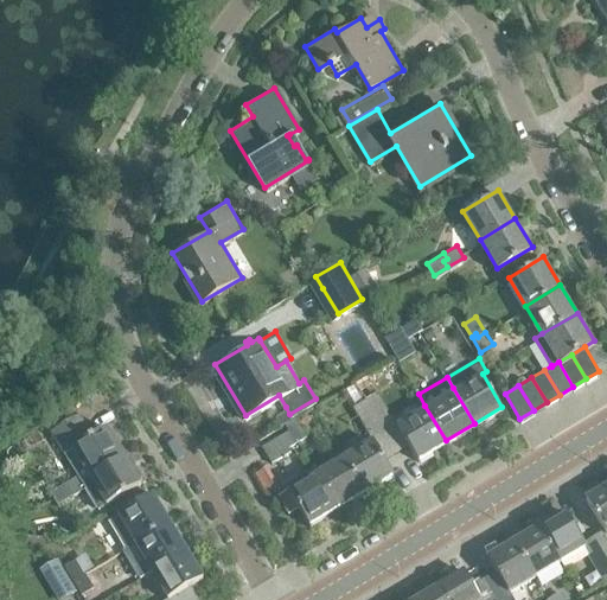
[(396,448),(408,441),(417,457),(446,440),(425,406),(397,422),(377,389),(364,396),(396,448)]
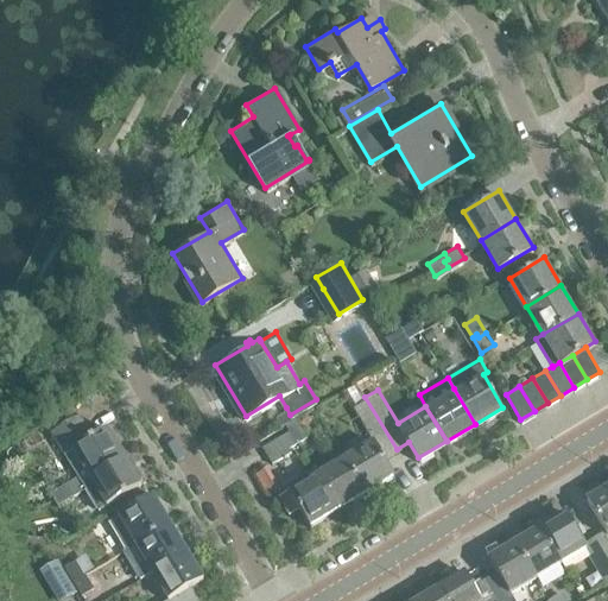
[(384,456),(397,449),(365,397),(353,404),(373,437),(344,454),(366,489),(394,473),(384,456)]
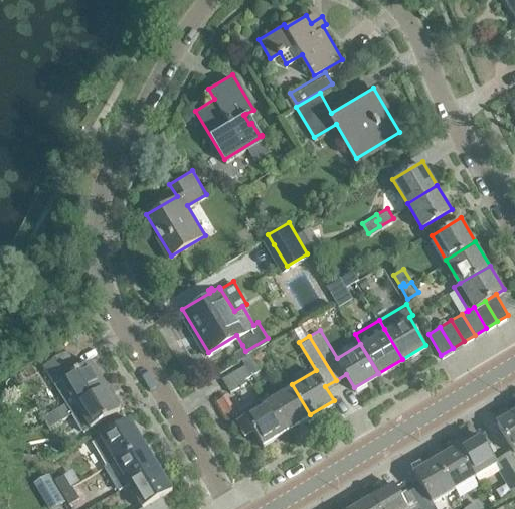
[(242,345),(233,350),(238,358),(246,353),(245,351),(242,345)]
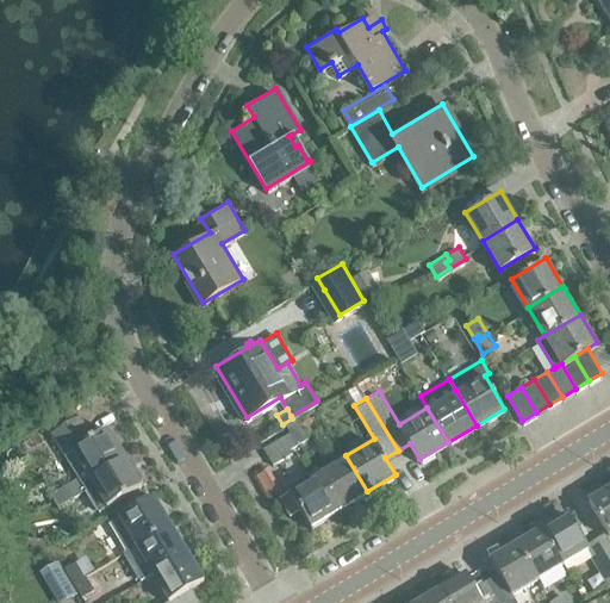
[(73,467),(76,473),(78,472),(82,479),(88,474),(89,476),(124,454),(107,426),(93,435),(79,412),(51,429),(64,452),(74,466),(73,467)]
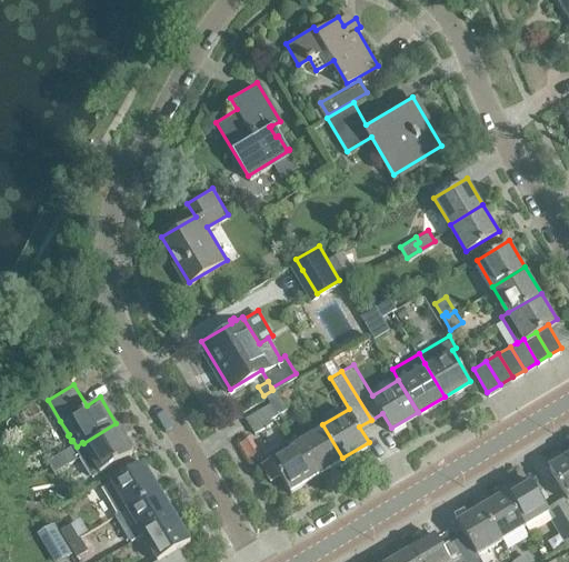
[(270,400),(273,407),(277,404),(281,411),(288,408),(276,388),(267,393),(270,400)]
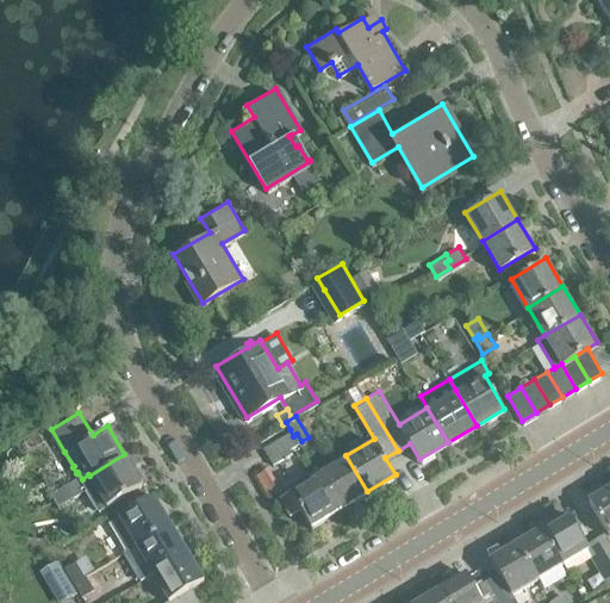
[(291,448),(302,441),(297,434),(293,436),(290,429),(262,445),(273,461),(292,449),(291,448)]
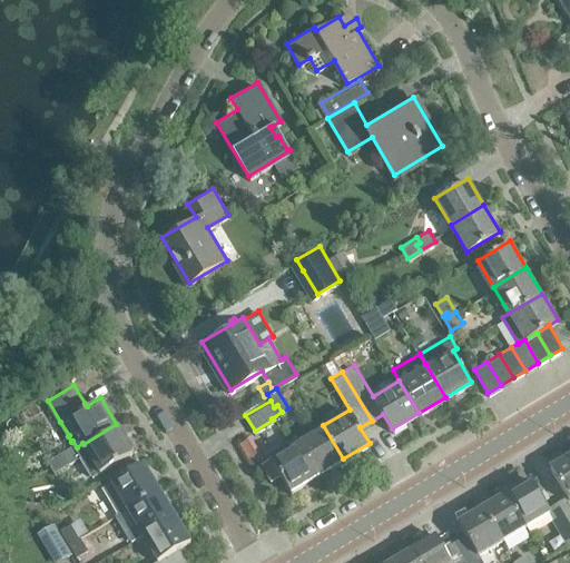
[(316,474),(343,458),(323,425),(321,421),(294,436),(297,441),(316,474)]
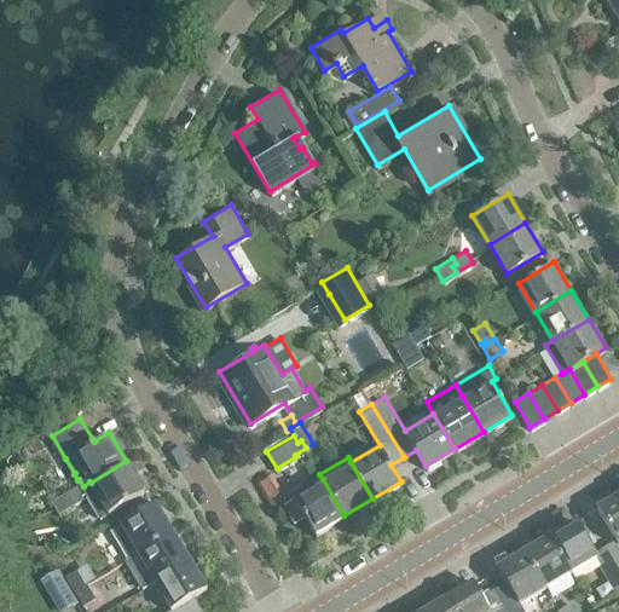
[(144,490),(126,461),(91,483),(108,512),(144,490)]
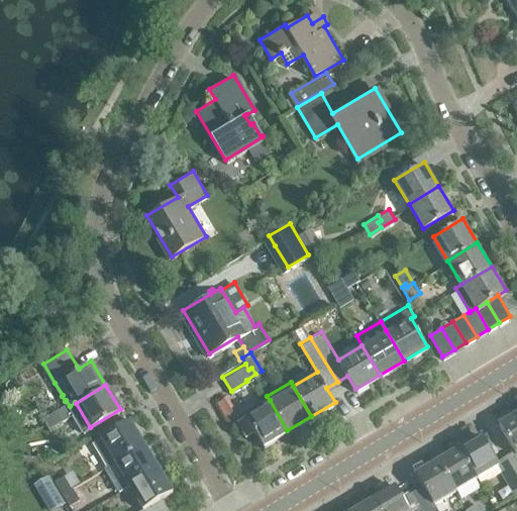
[(227,415),(238,410),(230,393),(219,398),(227,415)]
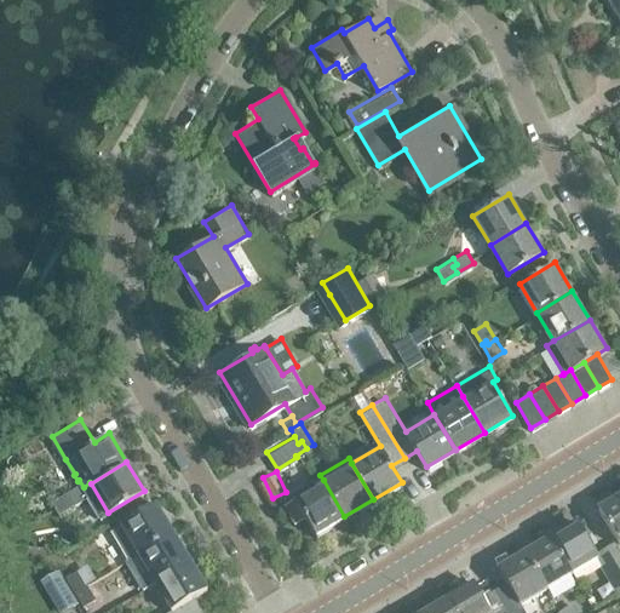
[(291,492),(315,533),(344,516),(323,480),(320,475),(291,492)]
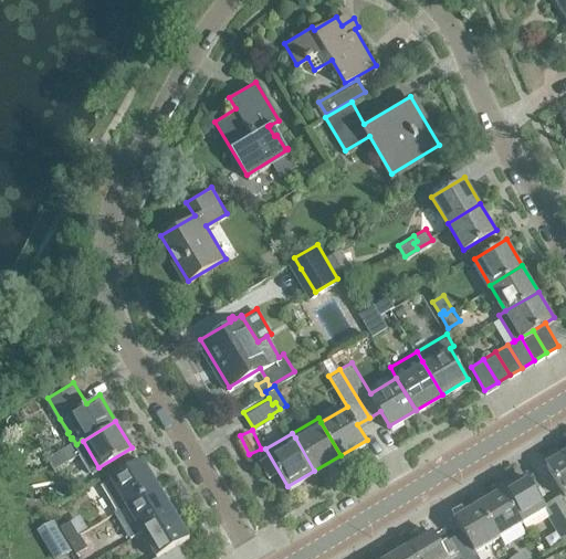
[(80,450),(76,444),(72,438),(71,439),(60,445),(64,452),(62,453),(65,459),(80,450)]
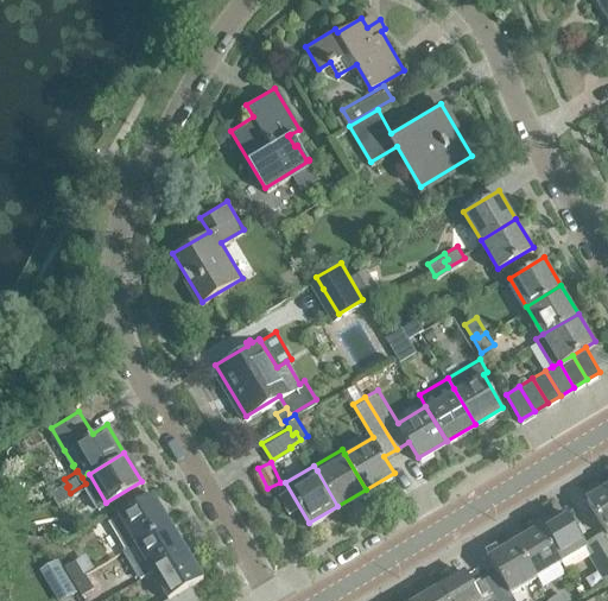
[(57,501),(70,493),(67,487),(69,486),(64,479),(49,487),(57,501)]
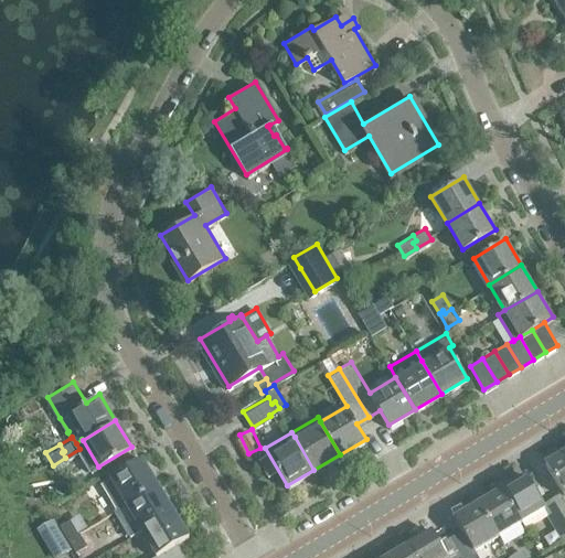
[(564,448),(545,461),(562,490),(552,495),(564,517),(564,494),(564,493),(564,492),(564,448)]
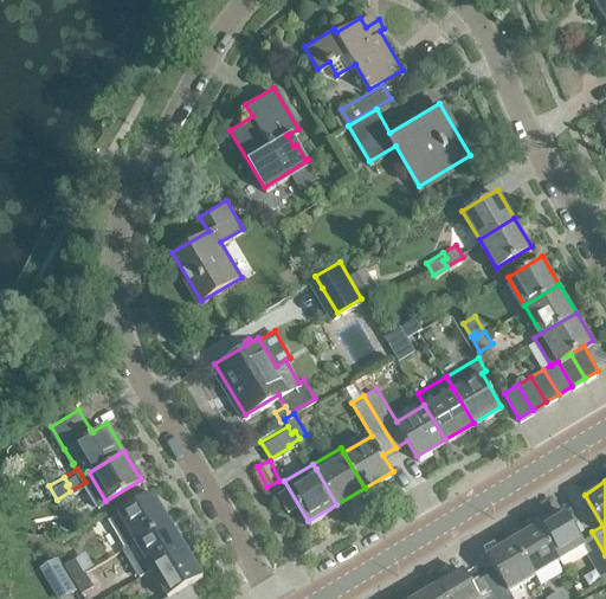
[(117,510),(109,516),(124,542),(133,538),(134,539),(168,517),(152,490),(117,510)]
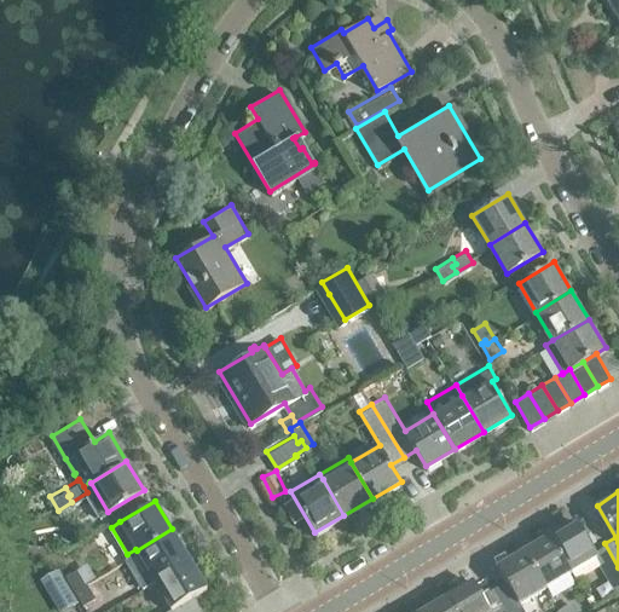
[(618,588),(618,567),(605,543),(595,549),(576,518),(549,533),(571,570),(595,555),(617,590),(618,588)]
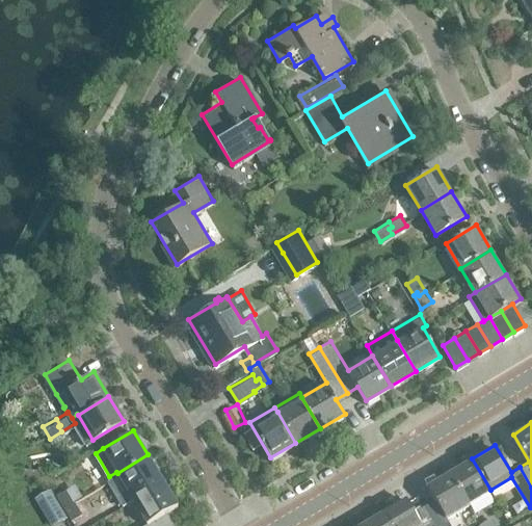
[(148,454),(117,473),(132,498),(163,479),(148,454)]
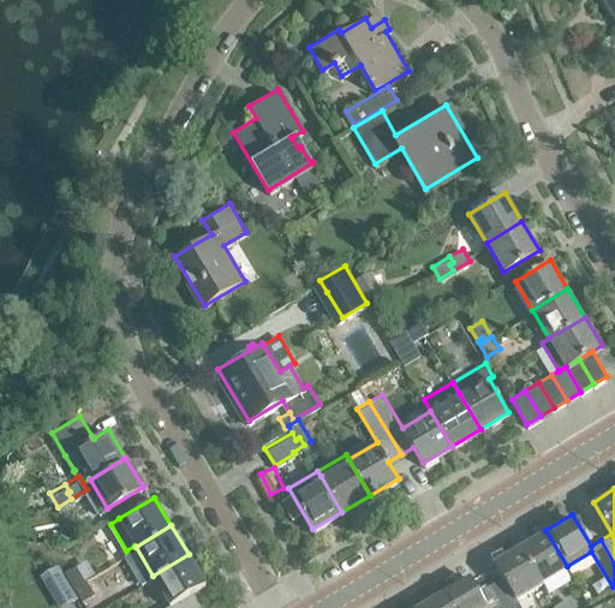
[(545,530),(520,546),(541,582),(567,566),(545,530)]
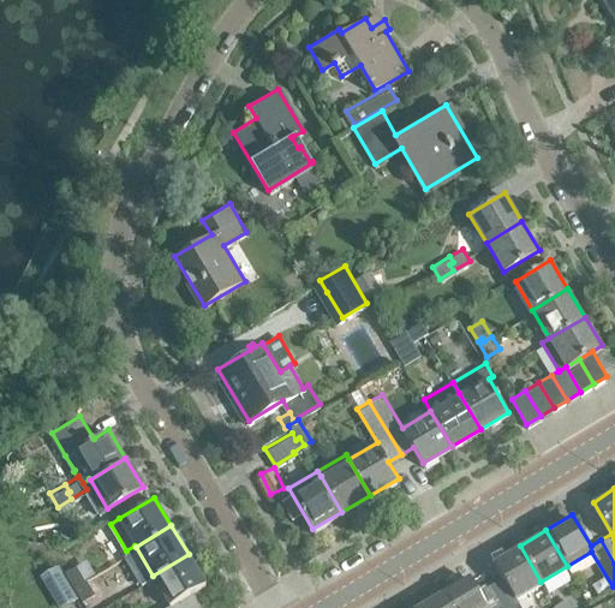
[(541,582),(520,546),(494,561),(515,597),(541,582)]
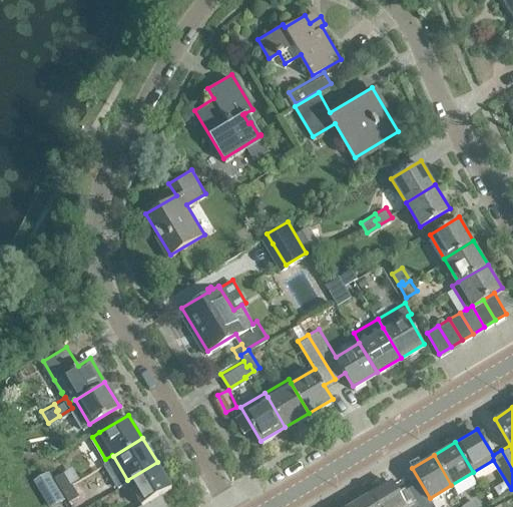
[(139,504),(140,506),(169,506),(160,492),(171,486),(157,462),(127,480),(141,503),(139,504)]
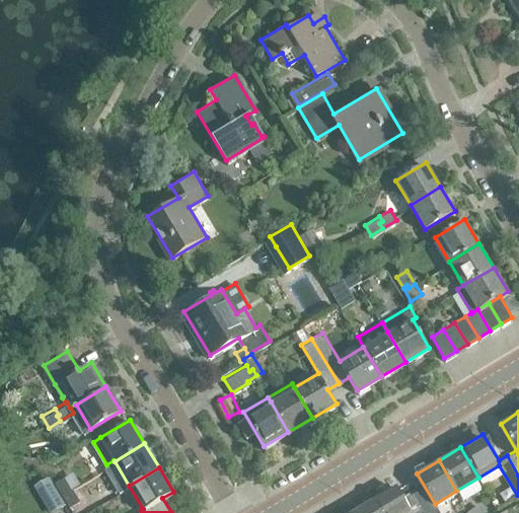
[(63,495),(68,492),(66,489),(72,486),(65,474),(55,481),(63,495)]
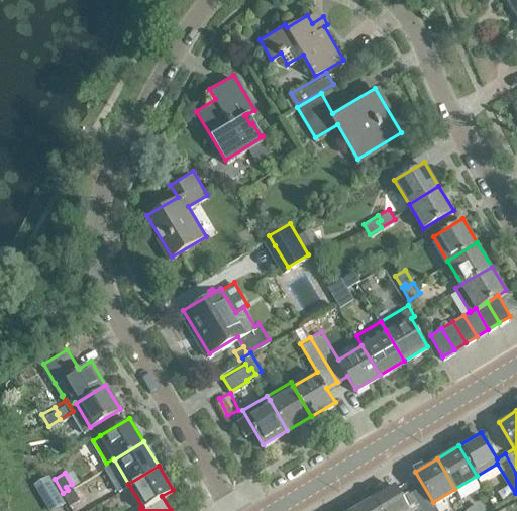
[(69,503),(80,497),(72,484),(66,487),(68,490),(63,493),(69,503)]
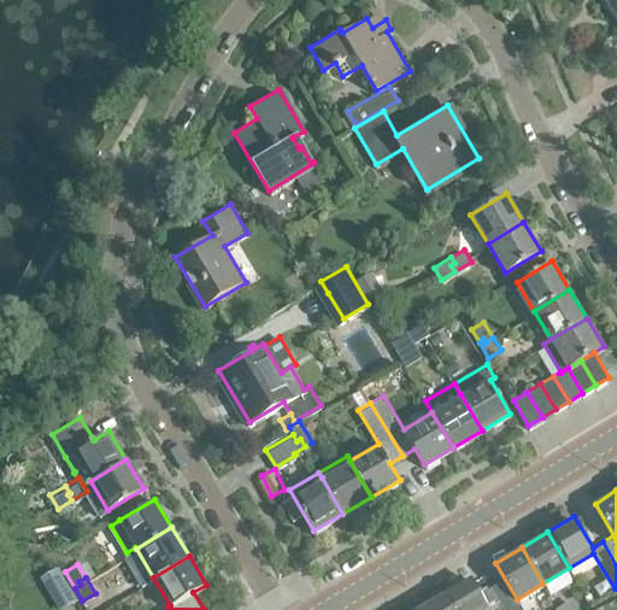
[(471,578),(446,593),(456,609),(485,609),(489,608),(471,578)]
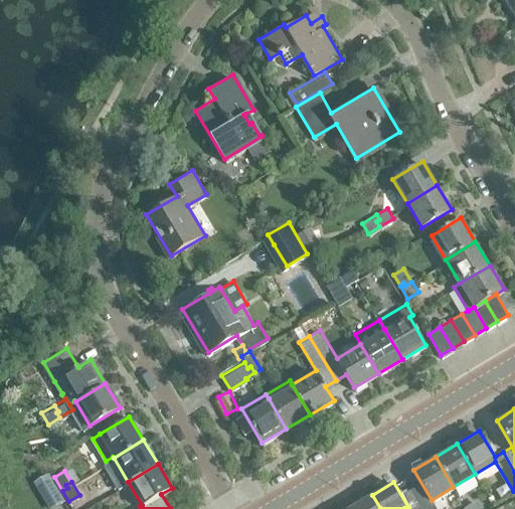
[(351,508),(380,508),(372,495),(351,507),(351,508)]
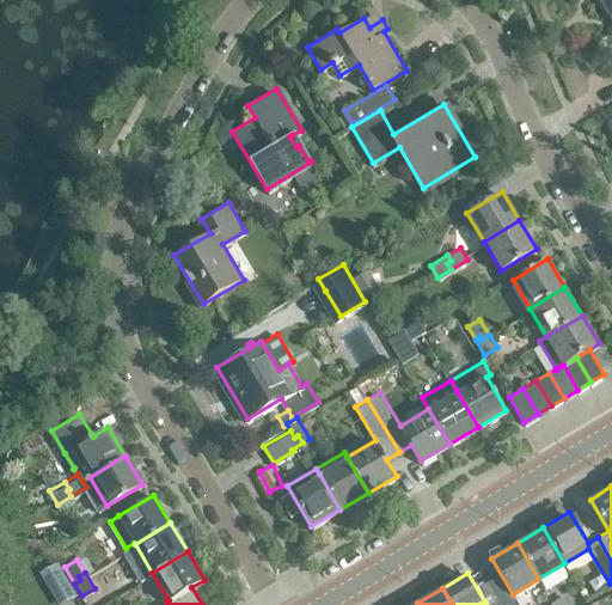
[(571,604),(564,593),(552,600),(555,604),(571,604)]
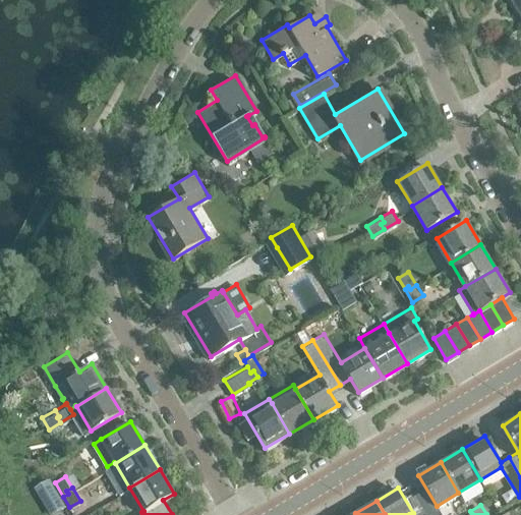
[(427,514),(441,514),(437,506),(426,512),(427,514)]
